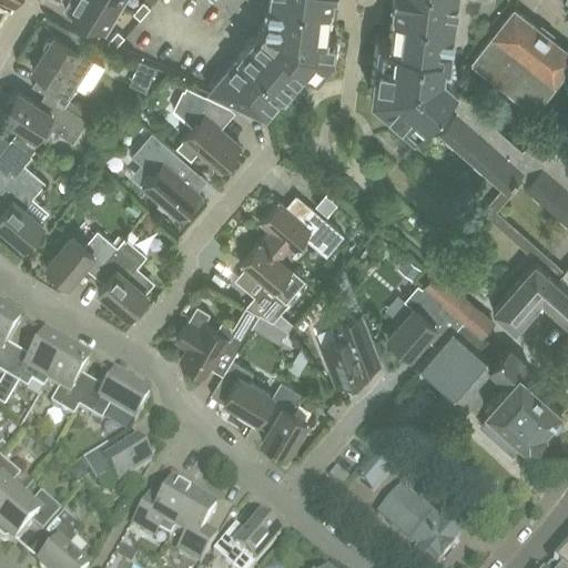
[(68,0),(63,9),(93,28),(102,33),(119,7),(122,0),(68,0)]
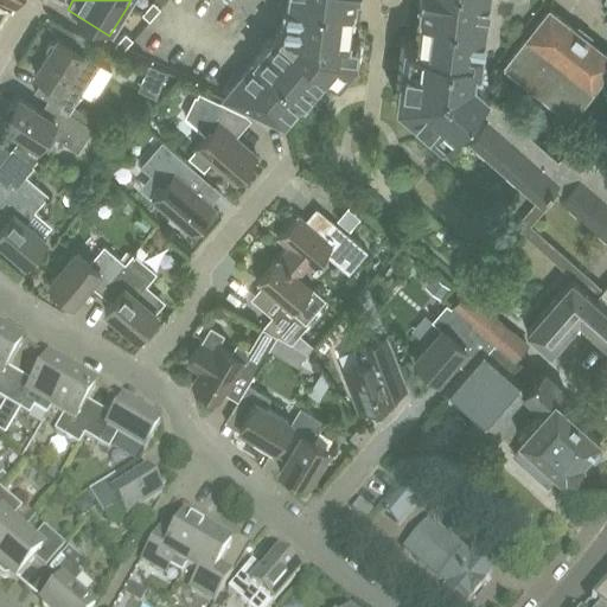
[(141,12),(148,18),(159,6),(153,0),(141,12)]
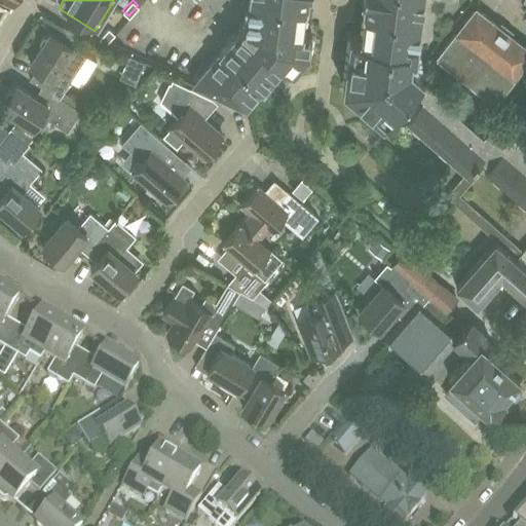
[(242,21),(191,81),(246,107),(284,63),(293,71),(307,53),(310,30),(302,29),(305,0),(247,0),(245,22),(242,21)]
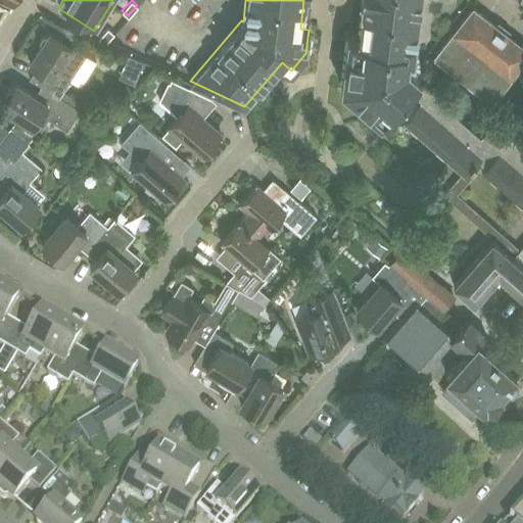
[(361,0),(361,4),(357,37),(347,36),(341,86),(371,111),(368,115),(376,123),(408,87),(421,73),(408,61),(409,52),(413,52),(414,45),(420,0),(361,0)]
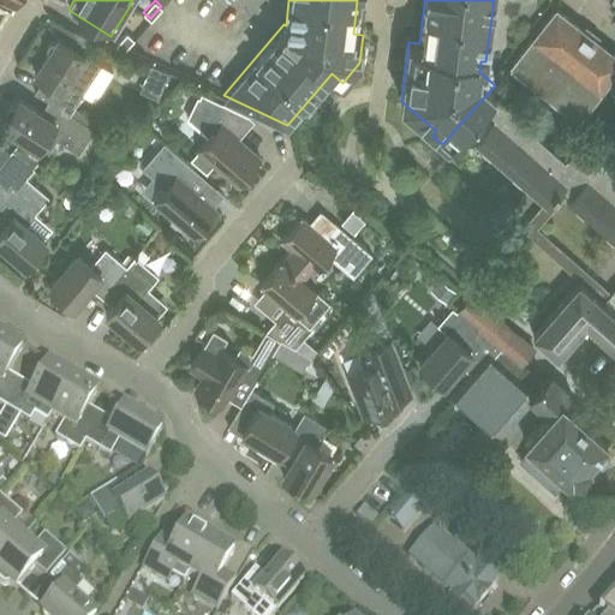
[(614,54),(586,33),(555,9),(548,19),(509,69),(577,120),(614,69),(614,54)]
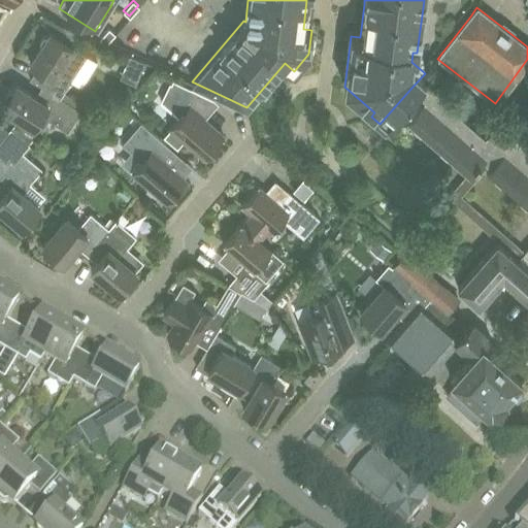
[(99,39),(105,43),(114,33),(109,28),(99,39)]
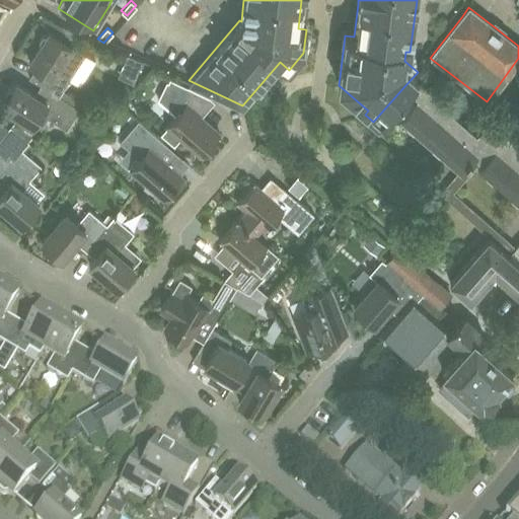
[(52,92),(59,96),(84,55),(55,35),(49,32),(47,35),(42,35),(39,41),(41,46),(29,63),(38,68),(30,78),(51,92),(51,91),(52,92)]
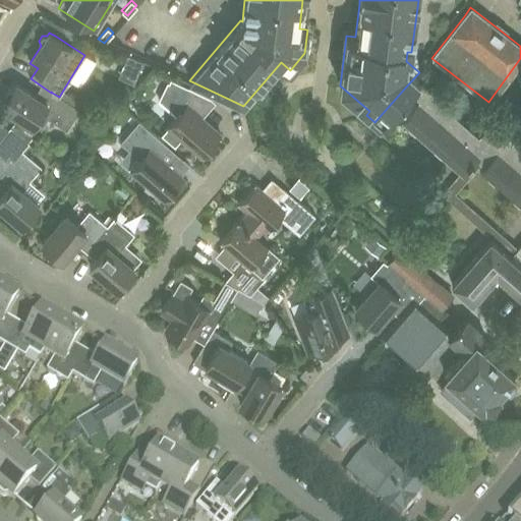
[(461,170),(471,159),(520,201),(520,148),(510,139),(513,135),(499,122),(496,126),(485,117),(474,129),(428,91),(431,88),(419,77),(409,89),(411,92),(416,96),(399,115),(461,170)]
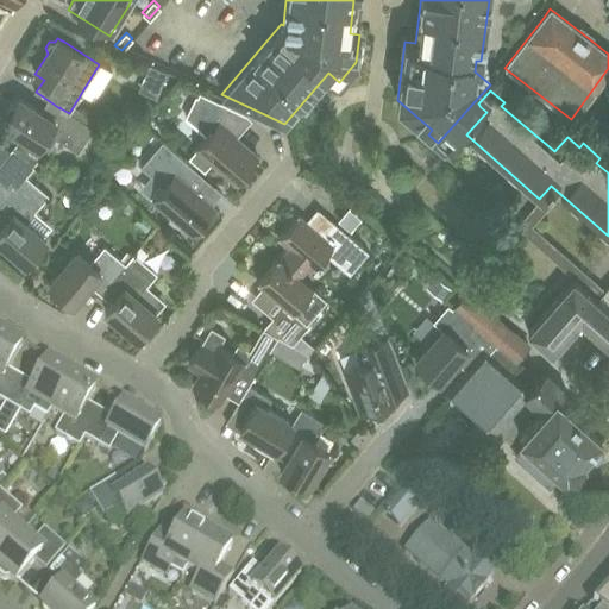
[(206,136),(195,148),(196,149),(188,157),(205,171),(212,162),(234,182),(257,156),(230,132),(245,114),(214,99),(200,92),(198,96),(195,95),(184,117),(206,136)]
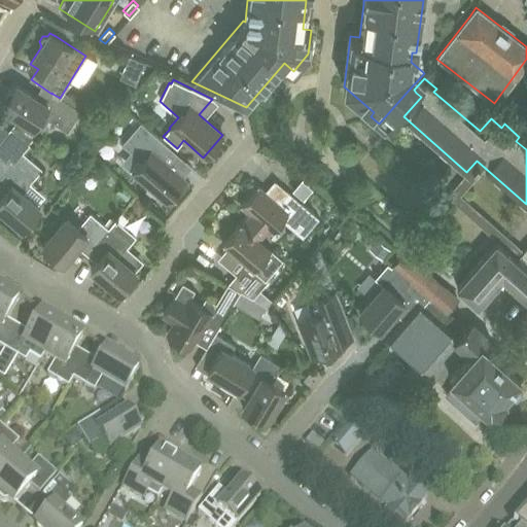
[(51,93),(51,94),(45,104),(15,84),(12,90),(8,90),(2,98),(5,102),(1,107),(39,132),(47,119),(67,131),(80,111),(60,98),(53,94),(51,93)]
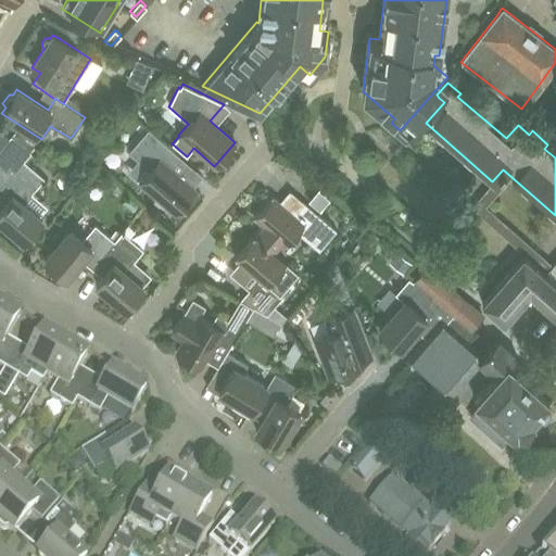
[(127,152),(149,169),(138,181),(174,212),(194,189),(169,167),(179,155),(148,128),(127,152)]
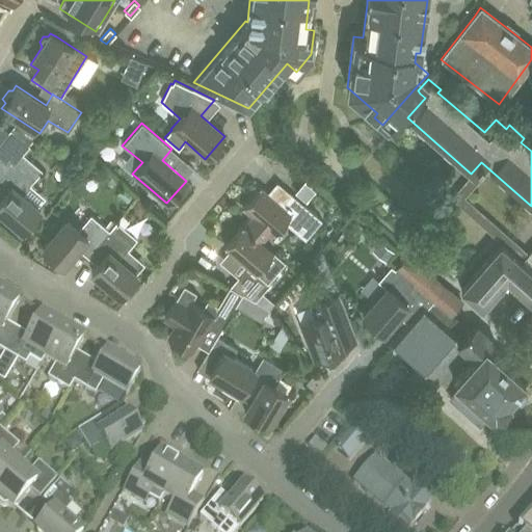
[(0,179),(22,154),(28,145),(28,144),(34,138),(15,125),(9,130),(0,140),(0,179)]
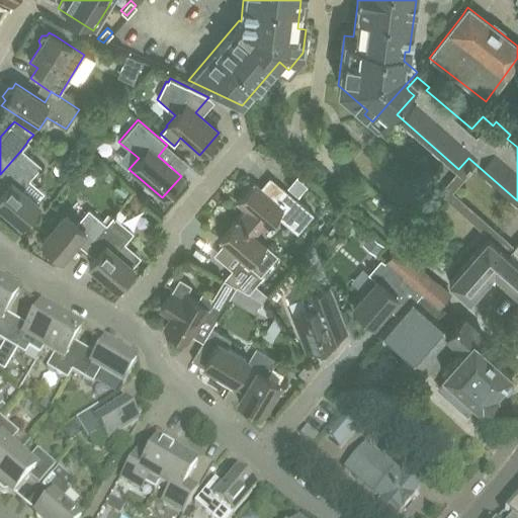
[(0,174),(0,205),(21,224),(38,204),(20,188),(40,166),(21,150),(0,174)]
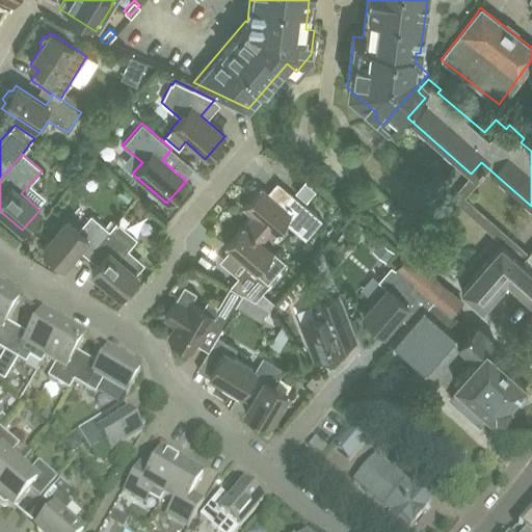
[(292,195),(282,207),(260,187),(242,208),(251,216),(243,227),(242,228),(260,242),(261,242),(269,232),(273,235),(284,222),(304,240),(321,220),(292,195)]
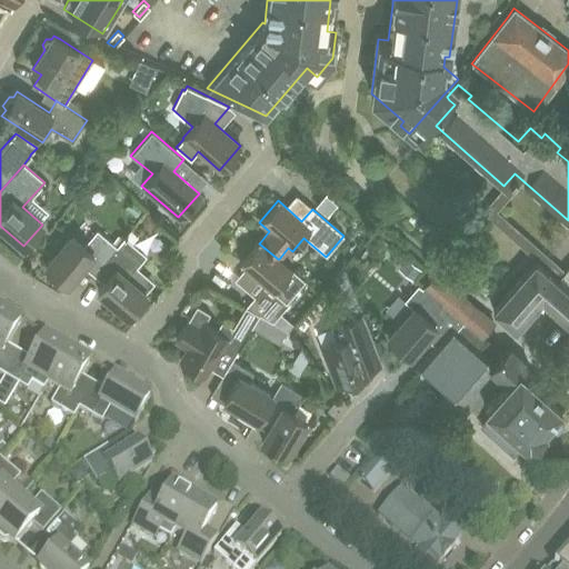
[(117,247),(116,247),(97,230),(83,246),(71,235),(45,266),(56,275),(55,279),(60,283),(65,282),(67,283),(88,259),(98,268),(117,247)]
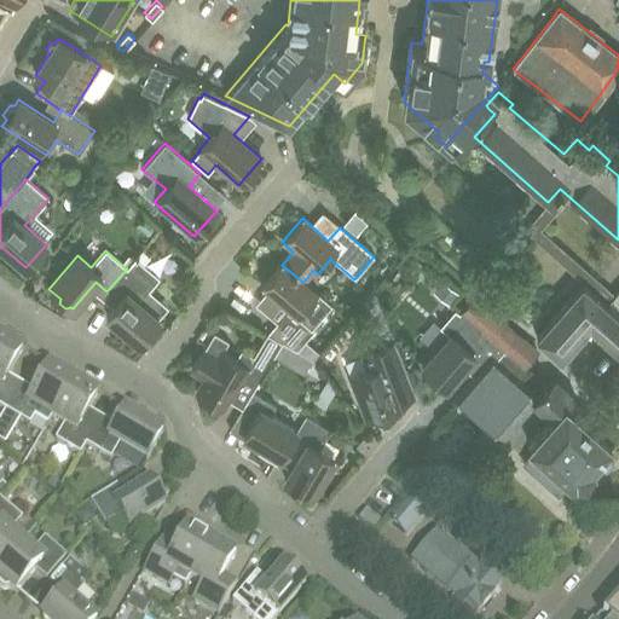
[(136,258),(126,268),(127,268),(106,291),(102,298),(113,307),(105,316),(139,343),(149,331),(158,319),(138,301),(158,278),(136,258)]
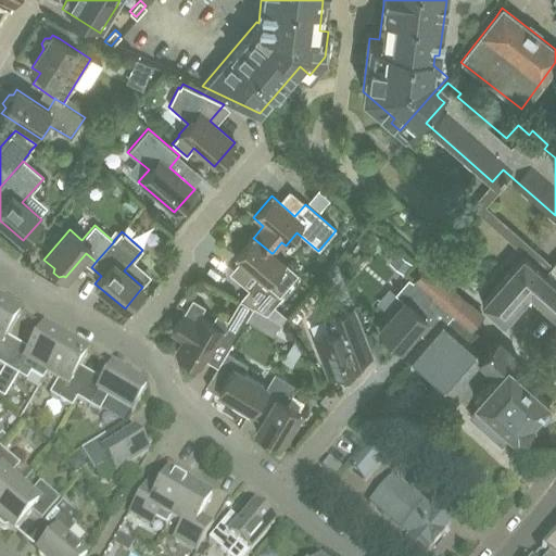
[(286,264),(273,253),(272,253),(253,238),(254,237),(252,236),(234,256),(258,278),(240,299),(253,306),(266,315),(270,308),(299,276),(286,264)]
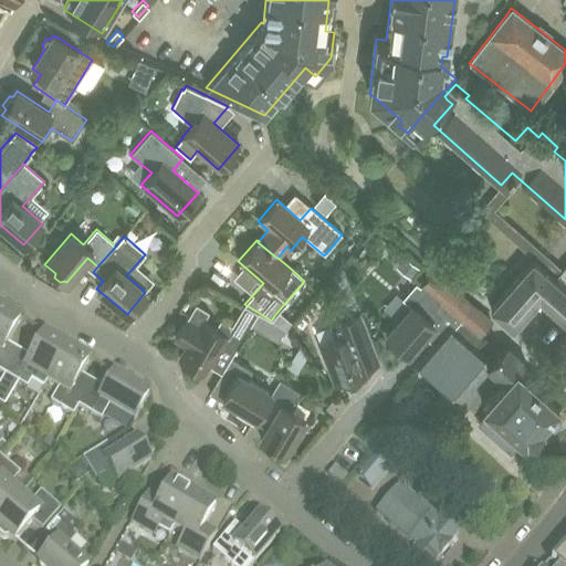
[(565,262),(553,278),(532,259),(490,306),(493,310),(513,327),(540,297),(564,320),(565,321),(565,262)]
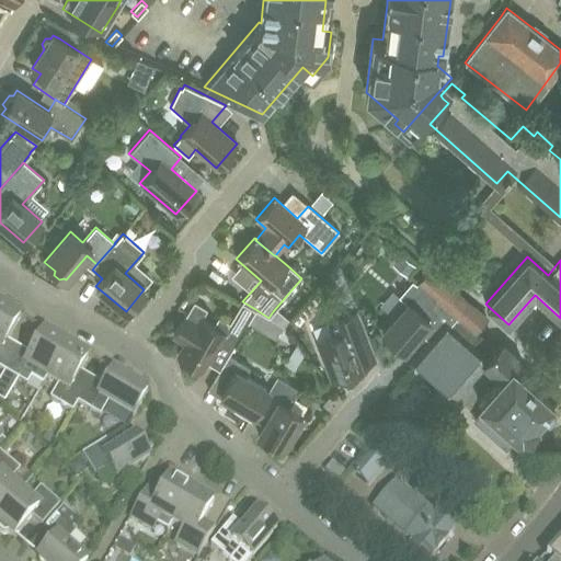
[(454,315),(456,316),(474,331),(485,317),(481,315),(427,271),(416,284),(426,292),(433,298),(454,315)]
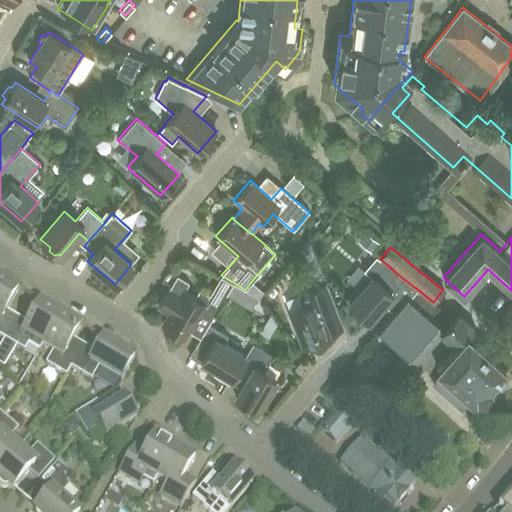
[(364,270),(372,276),(348,303),(358,311),(357,316),(362,320),(366,319),(368,320),(382,304),(392,312),(414,287),(395,272),(389,266),(380,259),(376,256),(364,270)]
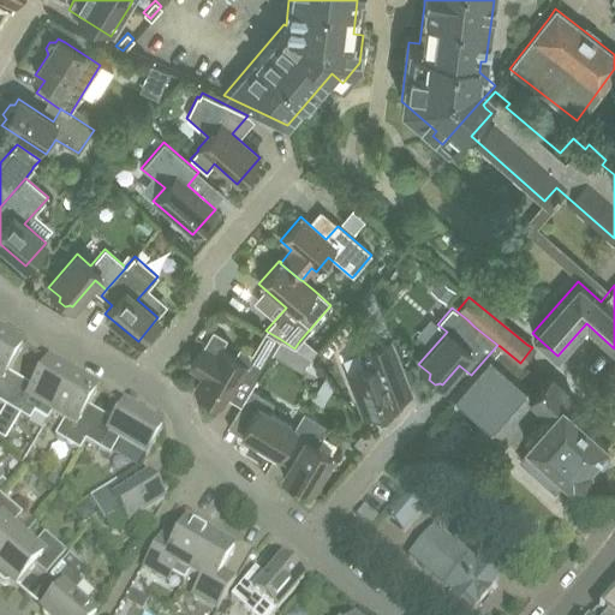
[(366,365),(351,371),(357,386),(352,387),(363,417),(399,402),(388,375),(402,369),(387,327),(376,330),(360,351),(366,365)]
